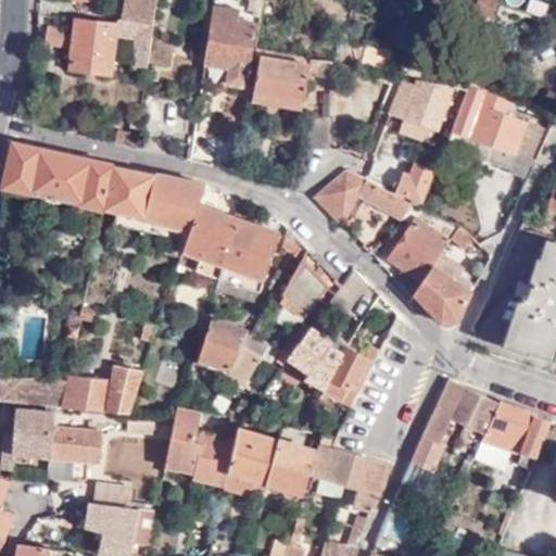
[(124,0),(123,12),(111,12),(111,17),(151,22),(153,0),(124,0)]
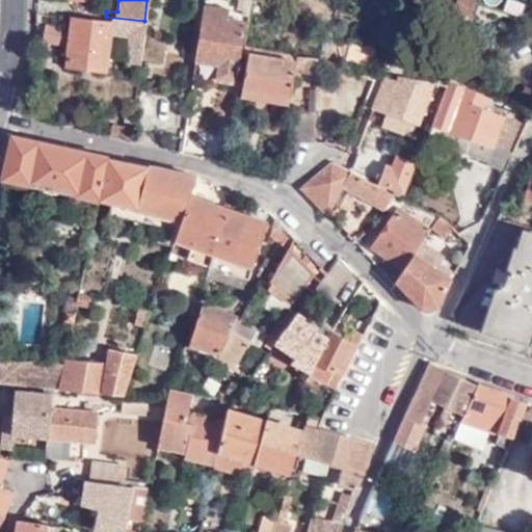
[(248,0),(238,0),(238,7),(242,7),(241,15),(246,16),(248,0)]
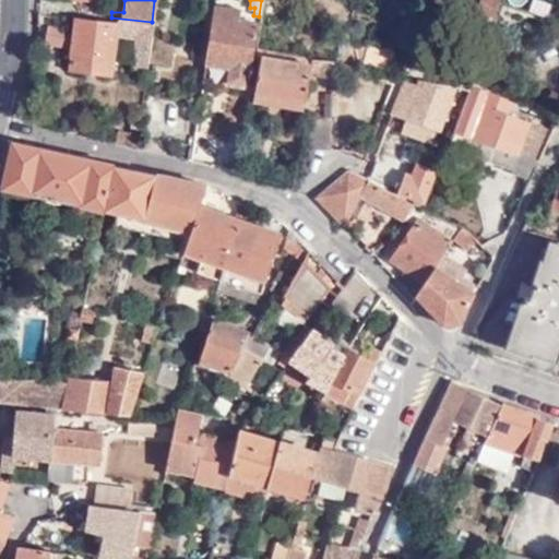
[(490,34),(500,1),(496,0),(480,0),(475,20),(480,22),(478,30),(490,34)]
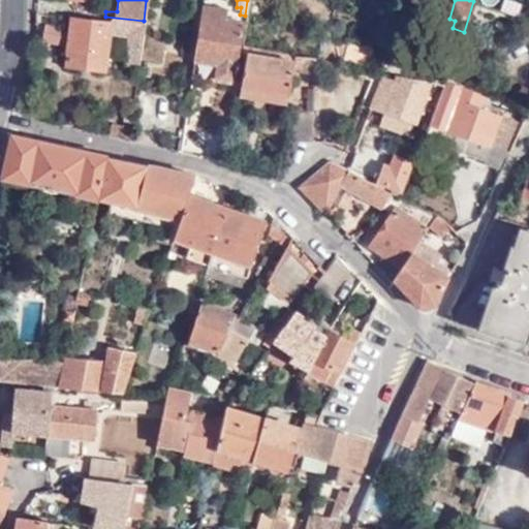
[(200,5),(192,60),(217,63),(214,80),(232,82),(241,22),(224,20),(226,8),(200,5)]
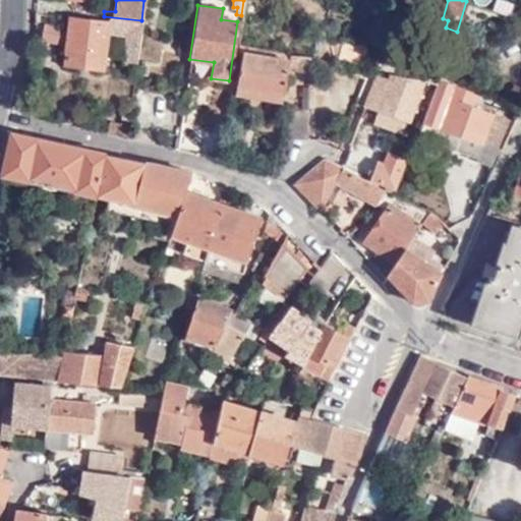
[(141,20),(104,16),(71,14),(64,66),(102,70),(109,29),(130,31),(127,58),(136,59),(141,20)]
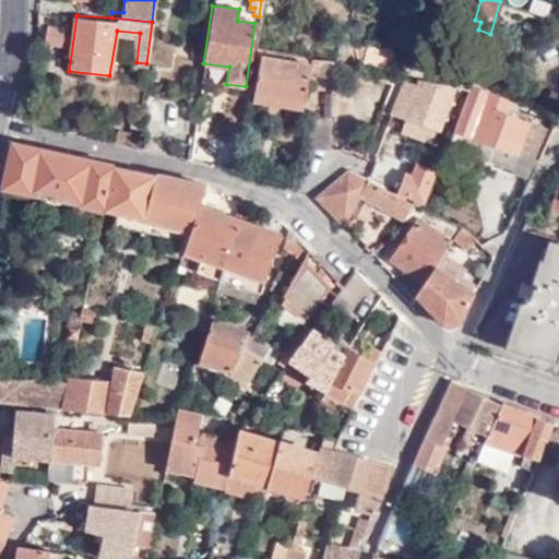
[(67,43),(69,25),(48,23),(47,40),(67,43)]
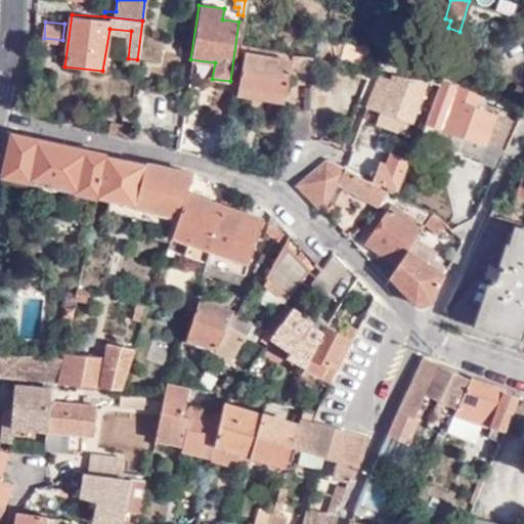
[(288,73),(309,78),(309,62),(237,46),(230,92),(287,101),(290,87),(285,86),(288,73)]
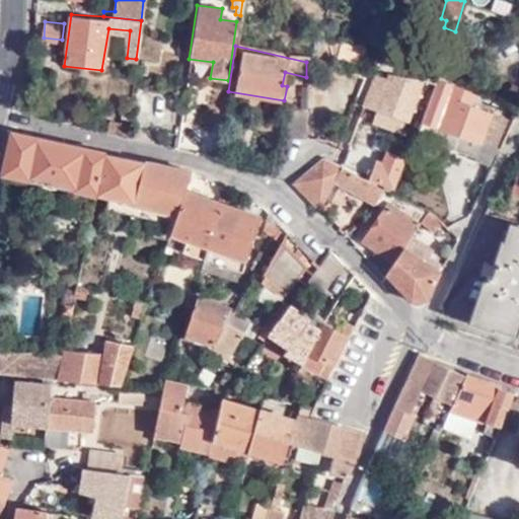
[(442,84),(450,54),(442,52),(434,82),(436,83),(442,84)]
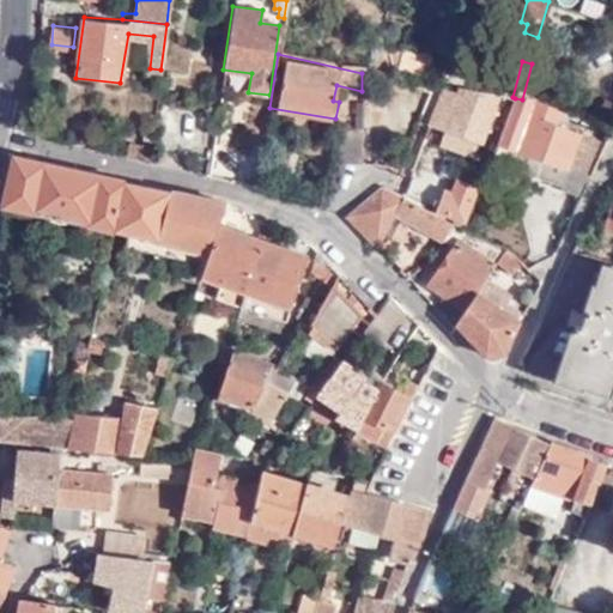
[(481,146),(497,99),(472,92),(457,87),(455,96),(439,93),(430,132),(447,137),(444,150),(461,153),(463,141),(481,146)]
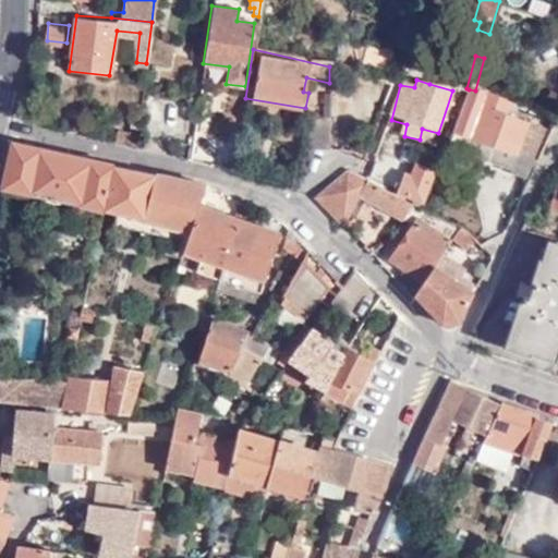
[(519,156),(531,159),(524,137),(529,124),(507,118),(510,105),(469,91),(453,137),(462,141),(460,148),(516,167),(519,156)]
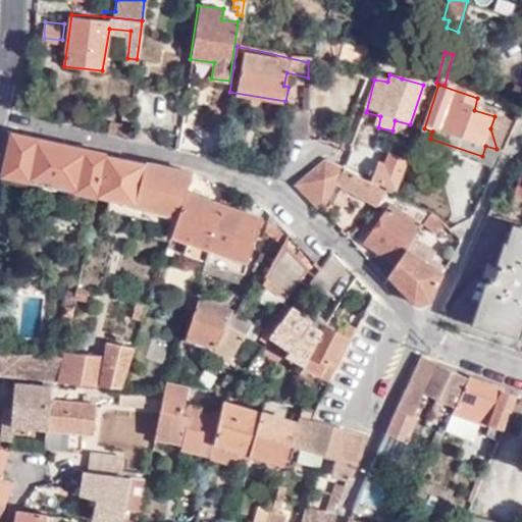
[(490,128),(506,119),(494,116),(490,128)]
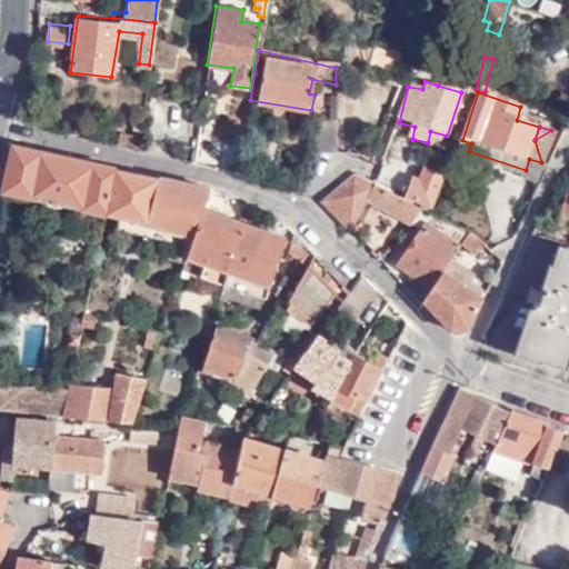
[(443,147),(447,136),(430,131),(428,142),(443,147)]
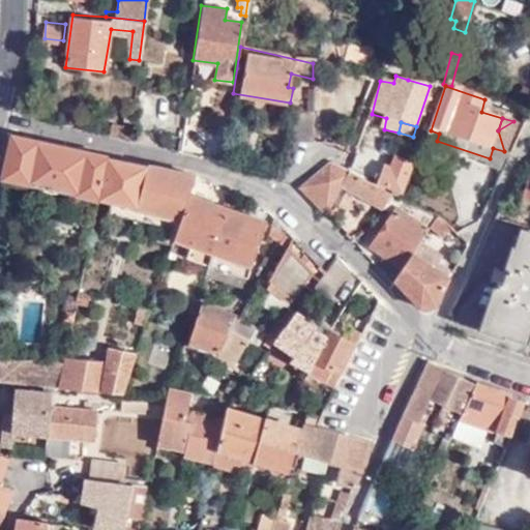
[(11,136),(1,177),(96,200),(107,157),(11,136)]
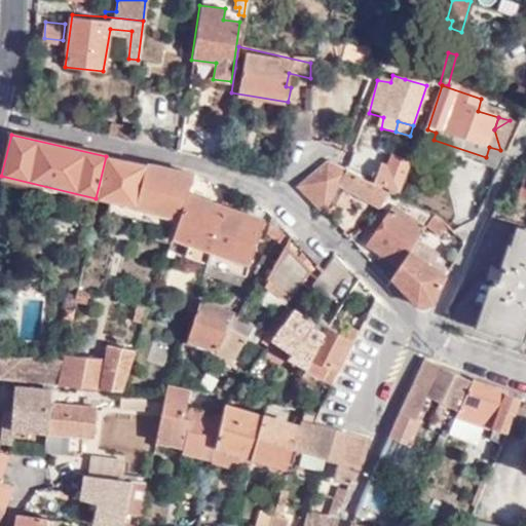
[(502,162),(506,152),(500,150),(489,147),(486,157),(502,162)]
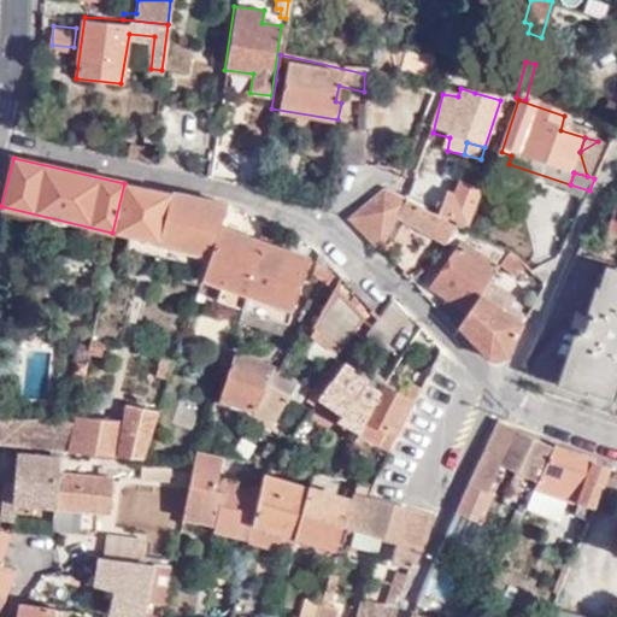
[(260,188),(269,191),(271,180),(262,177),(260,188)]
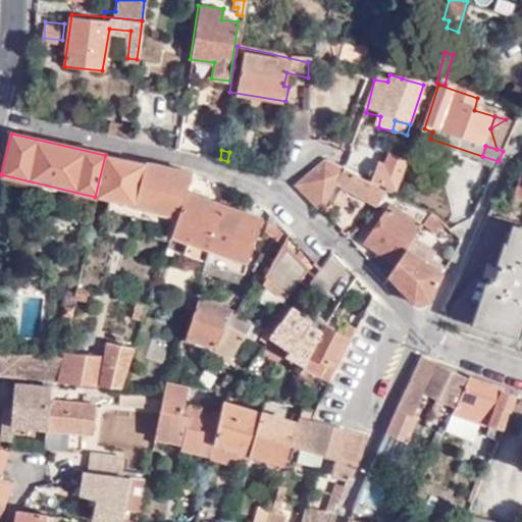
[(105,155),(95,197),(95,200),(175,219),(181,193),(186,174),(105,155)]
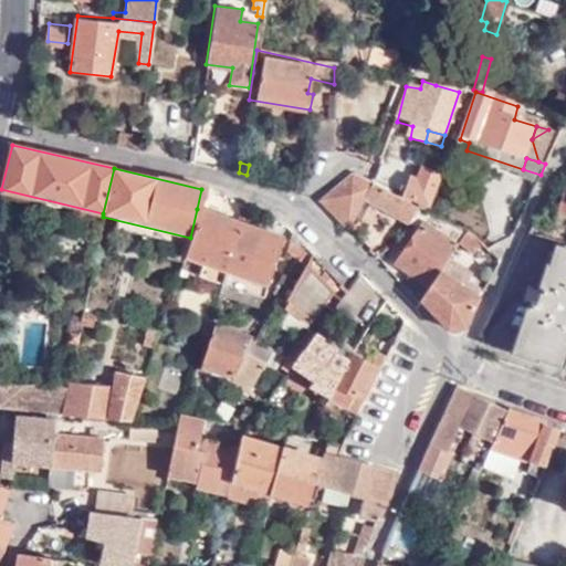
[(406,198),(440,175),(422,169),(417,181),(412,180),(406,198)]
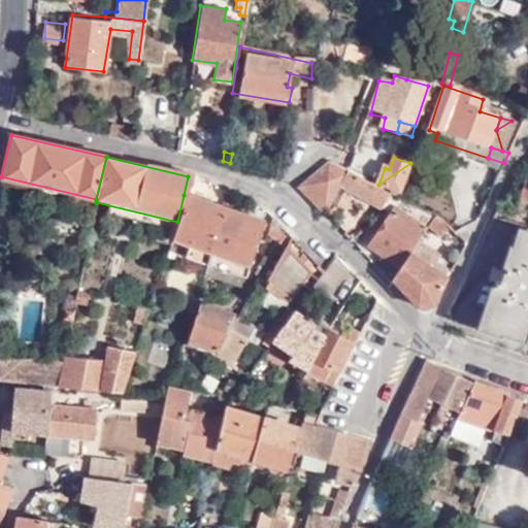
[(380,207),(389,193),(362,180),(349,171),(349,169),(329,160),(298,186),(324,212),(326,208),(331,209),(336,199),(333,195),(338,186),(380,207)]
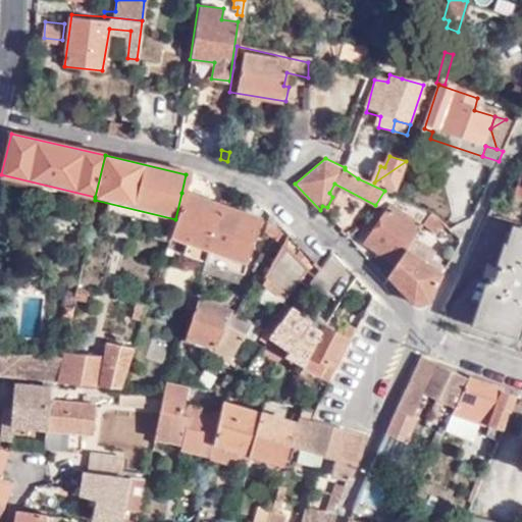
[(521,166),(512,196),(521,199),(521,166)]
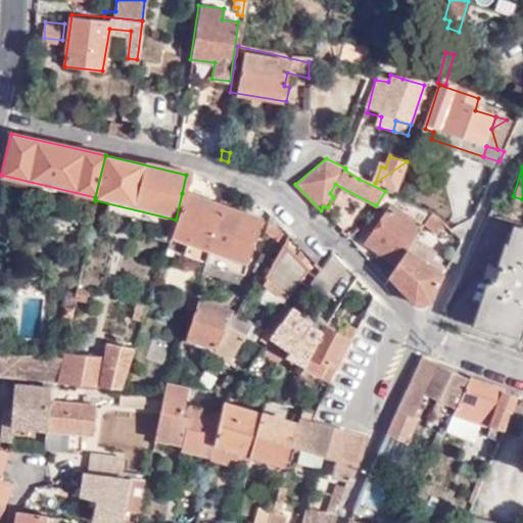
[(425,224),(431,214),(399,198),(385,191),(376,205),(386,210),(366,242),(396,263),(399,265),(408,250),(417,237),(425,224)]
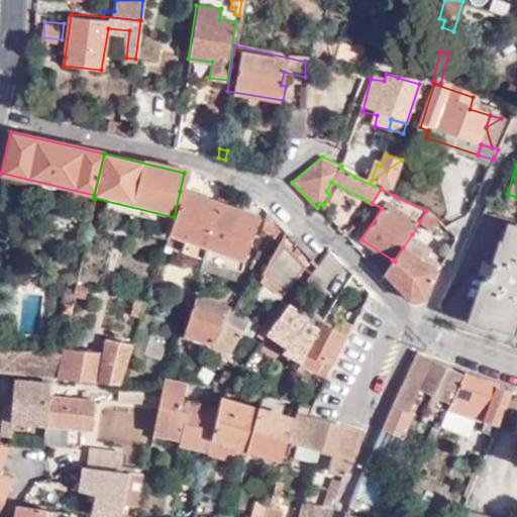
[(203,259),(220,204),(180,191),(174,217),(164,245),(203,259)]
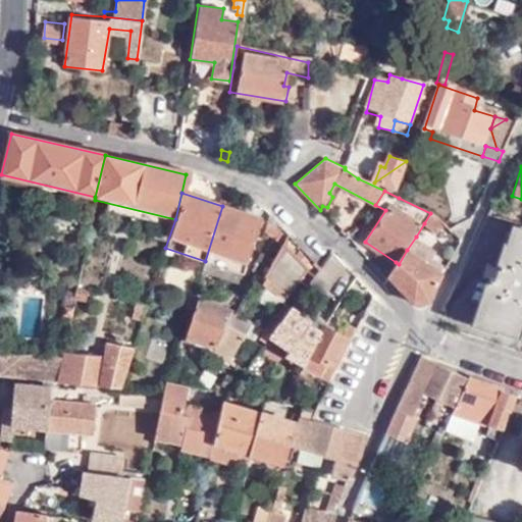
[(261,218),(222,206),(205,261),(243,273),(261,218)]
